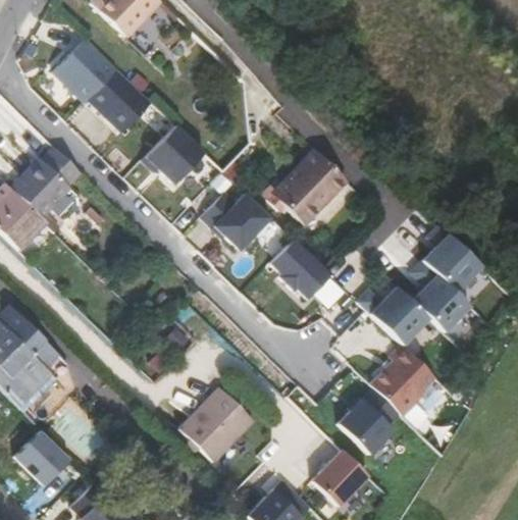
[(117,6),(110,0),(94,0),(126,32),(135,23),(117,6)]
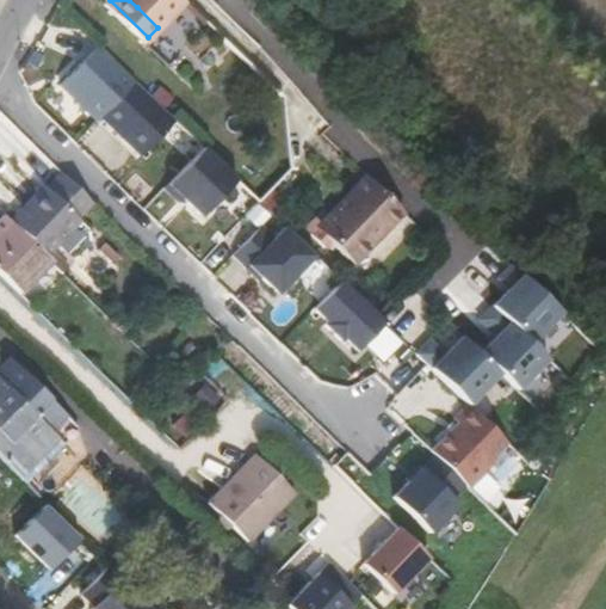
[(129,0),(137,7),(158,28),(185,0),(129,0)]
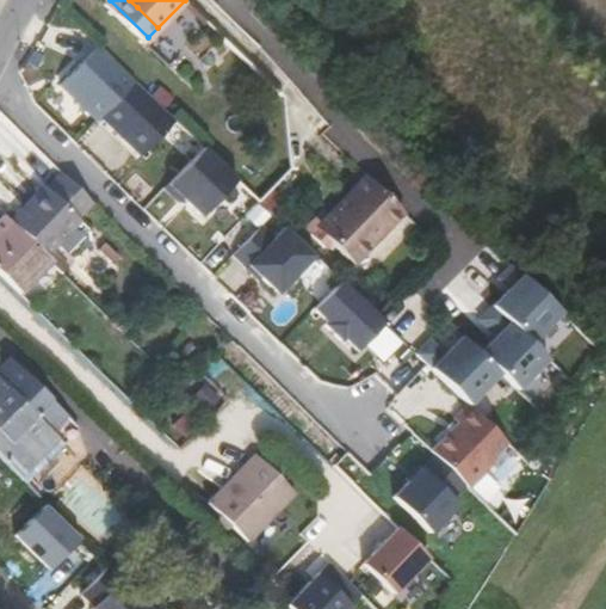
[(107,117),(142,81),(105,45),(67,85),(104,121),(107,117)]
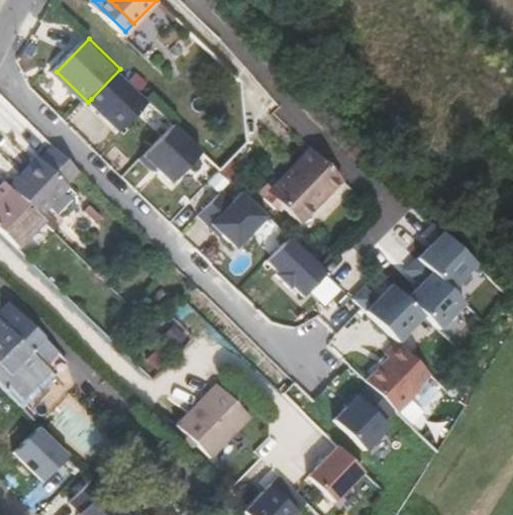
[(91,99),(125,131),(154,101),(141,89),(131,79),(120,69),(91,99)]
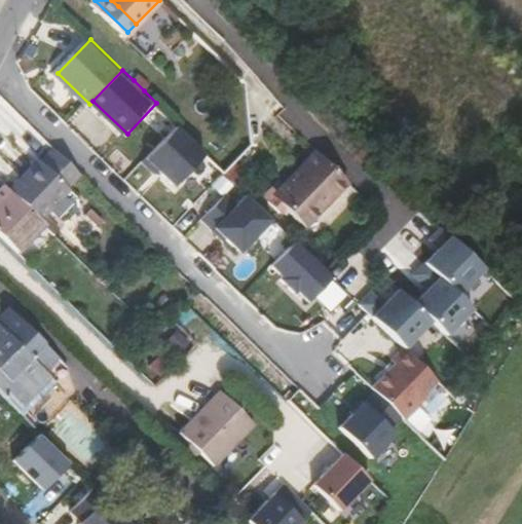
[(134,80),(144,90),(152,82),(141,72),(134,80)]
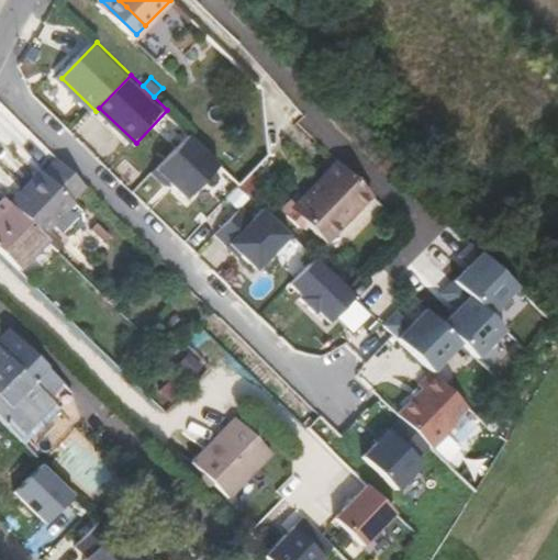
[(174,182),(190,199),(223,165),(192,136),(157,174),(170,186),(174,182)]
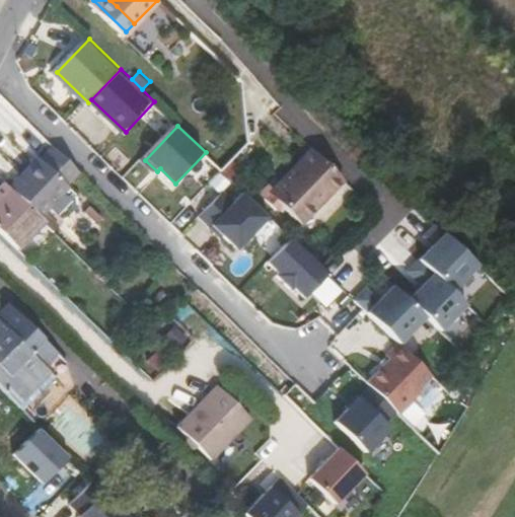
[(238,140),(252,139),(252,130),(238,131),(238,140)]
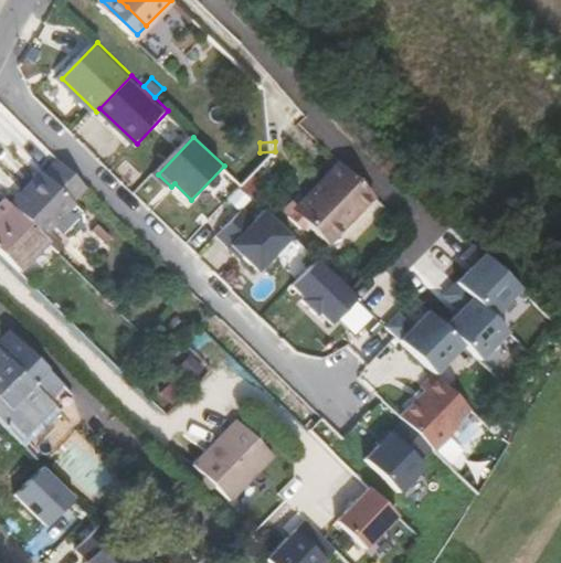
[(343,160),(290,214),(306,229),(311,223),(324,236),(356,204),(361,211),(378,194),(343,160)]
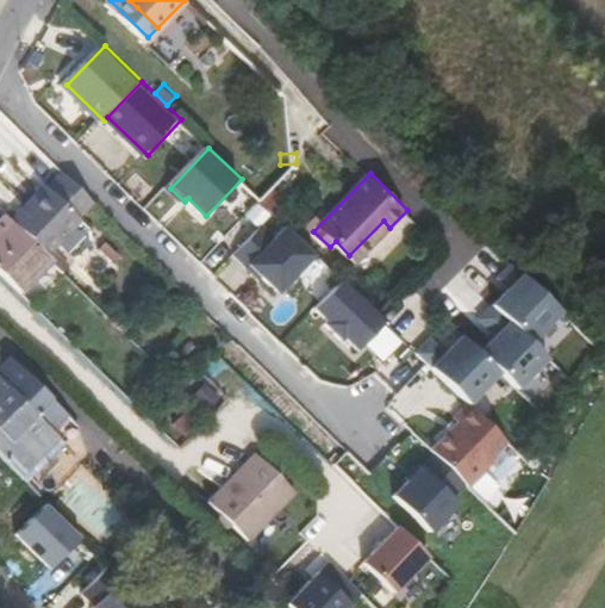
[(10,213),(44,247),(78,210),(43,178),(10,213)]
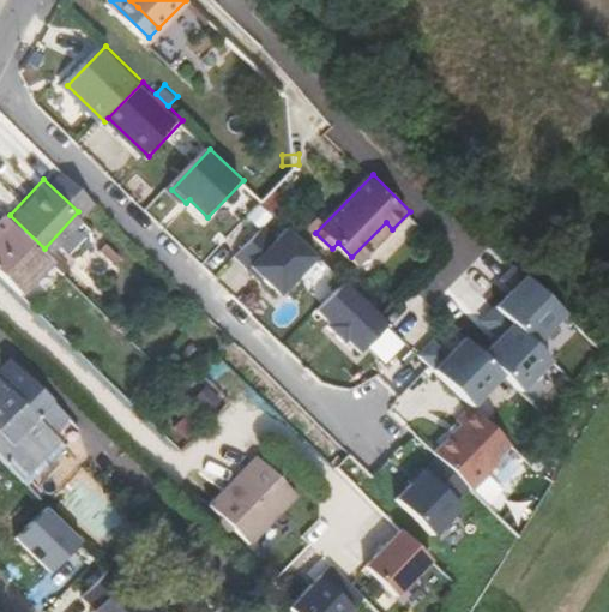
[(0,208),(0,225),(10,215),(1,207),(0,208)]
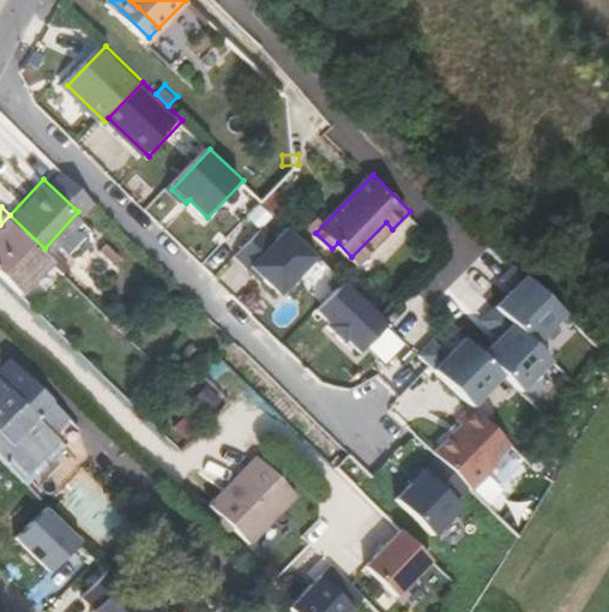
[(0,225),(0,269),(16,285),(48,253),(44,249),(10,215),(0,225)]
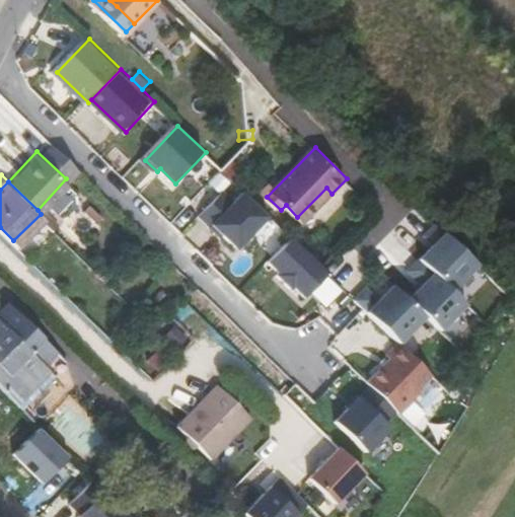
[(303,222),(332,194),(326,188),(297,217),(303,222)]
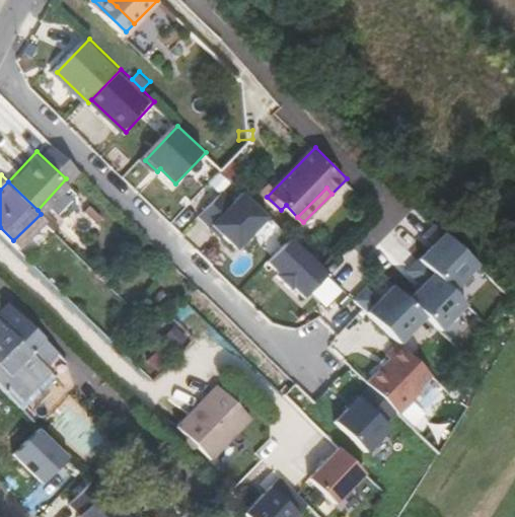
[(240,247),(272,216),(247,193),(238,202),(227,191),(202,216),(224,237),(227,234),(240,247)]
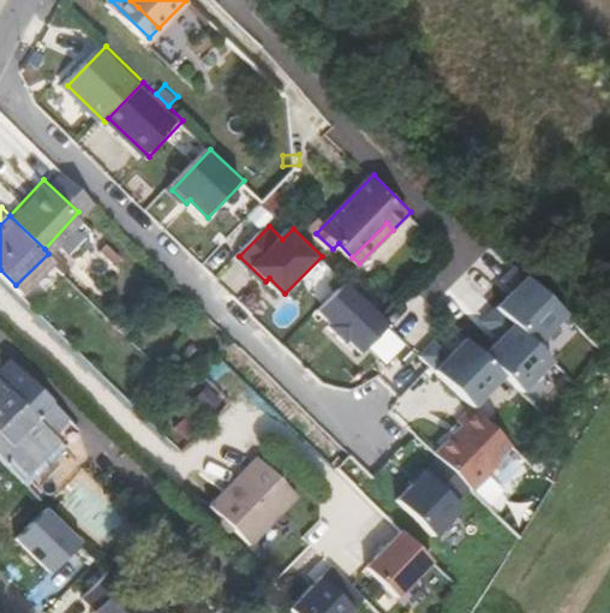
[(124,255),(113,239),(99,250),(93,243),(81,251),(97,275),(124,255)]
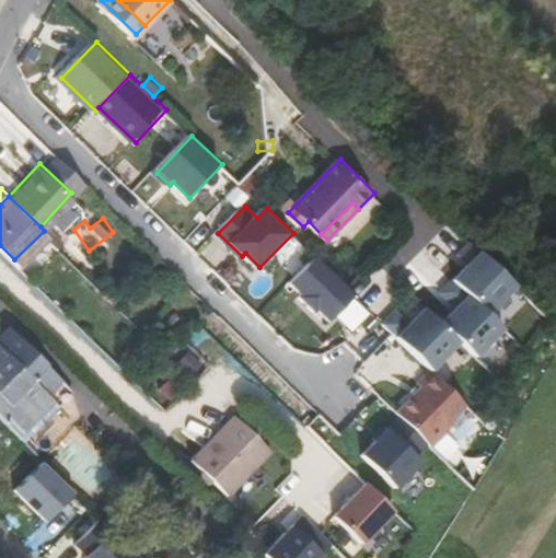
[(454,278),(489,312),(518,283),(473,240),(460,253),(470,262),(454,278)]
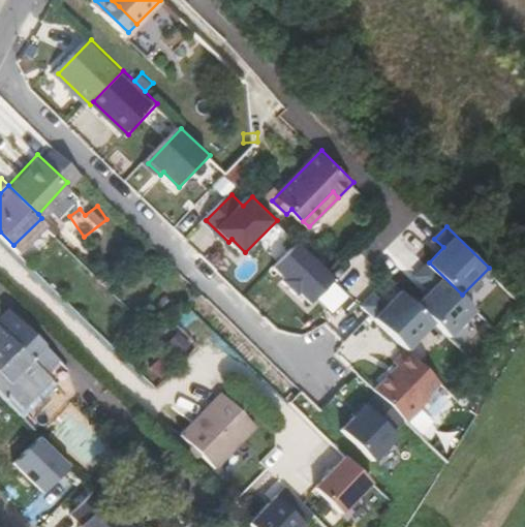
[(313,302),(336,278),(300,242),(276,267),(287,277),(285,280),(299,293),(301,290),(313,302)]
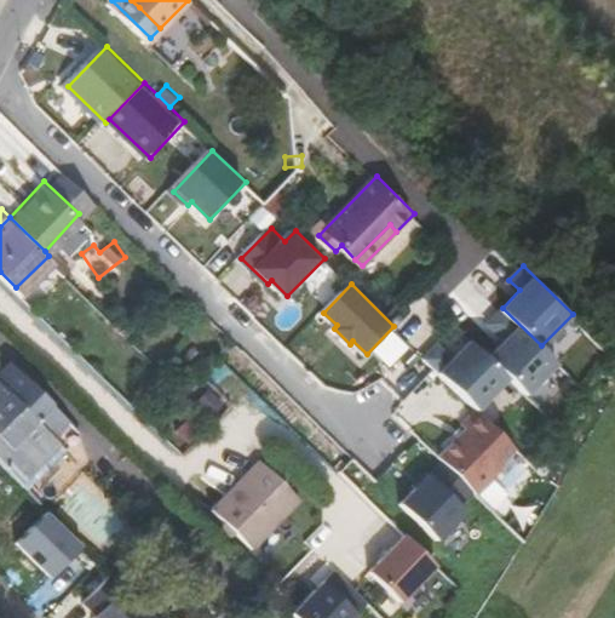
[(506,338),(490,356),(506,372),(524,389),(555,358),(541,345),(503,308),(489,321),(506,338)]
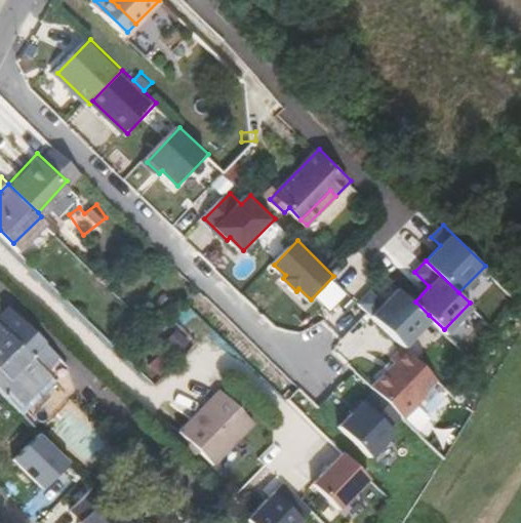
[(360,302),(402,343),(429,315),(415,302),(400,286),(385,303),(372,290),(360,302)]
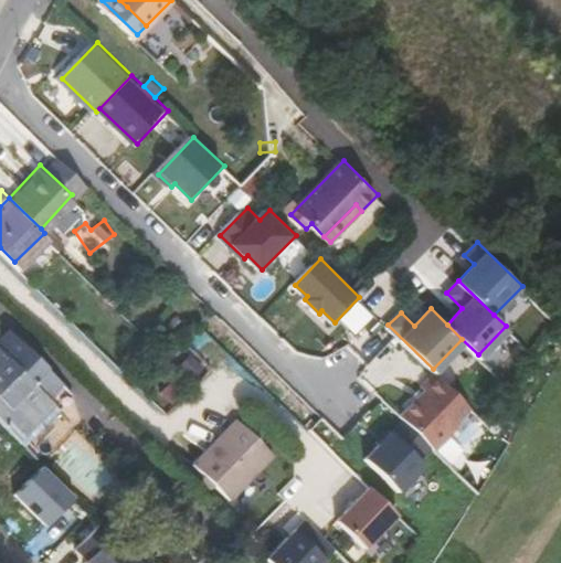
[(55,403),(0,349),(0,414),(23,437),(55,403)]
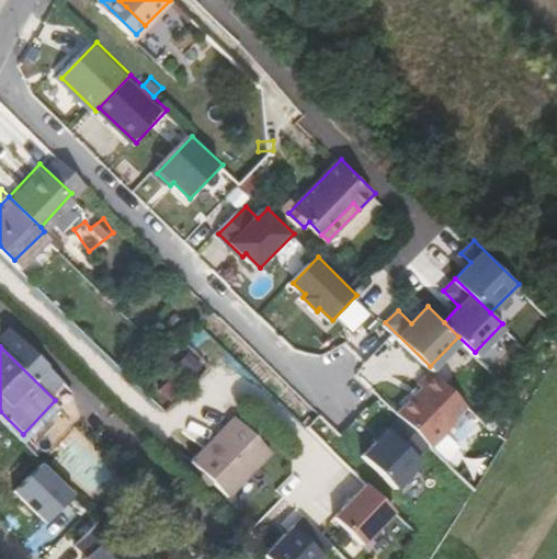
[(182,362),(194,373),(203,364),(191,352),(182,362)]
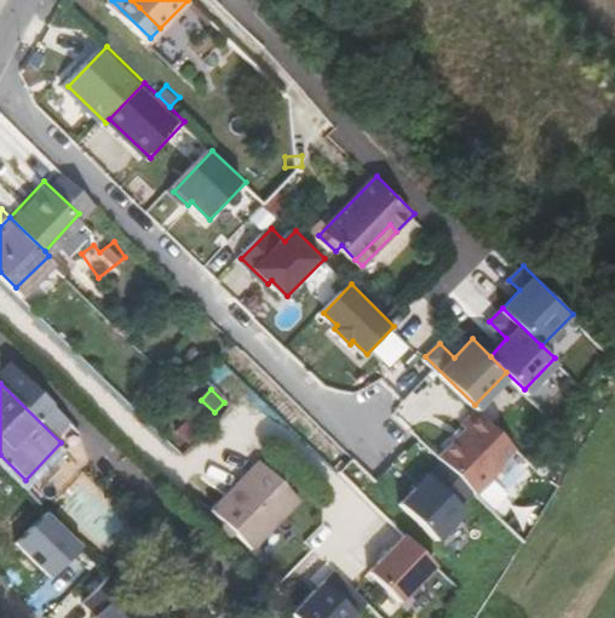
[(446,461),(477,491),(480,493),(505,467),(501,464),(518,447),(480,410),(466,424),(470,428),(442,457),(446,461)]
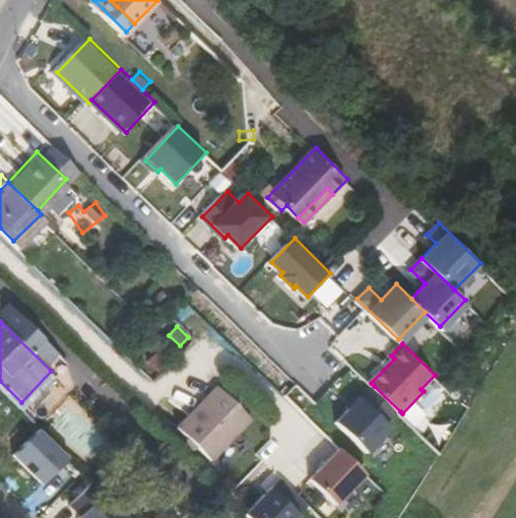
[(151,360),(160,369),(172,359),(163,348),(151,360)]
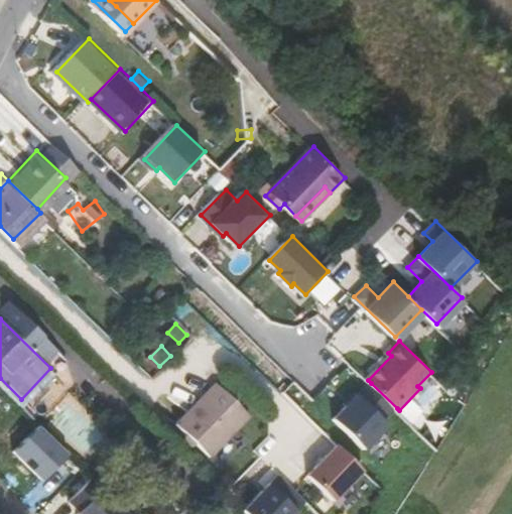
[(211,377),(245,409),(246,408),(212,375),(211,377)]
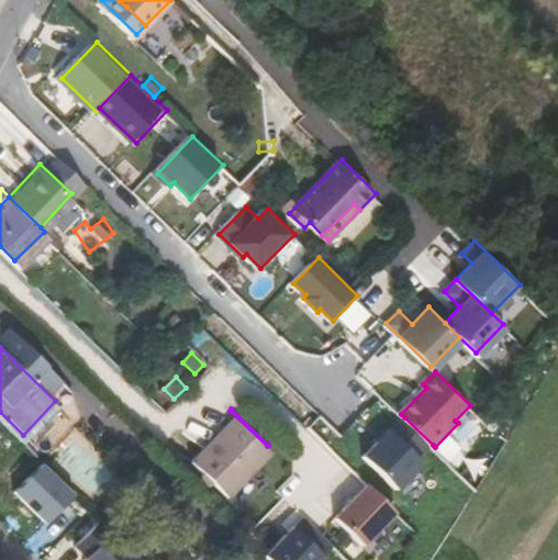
[(240,474),(267,446),(230,411),(202,439),(216,452),(240,474)]
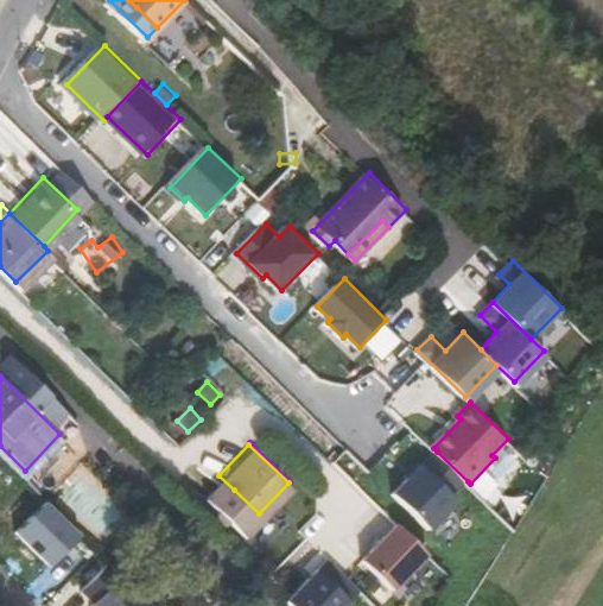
[(437,452),(397,493),(432,528),(457,503),(451,498),(468,481),(437,452)]
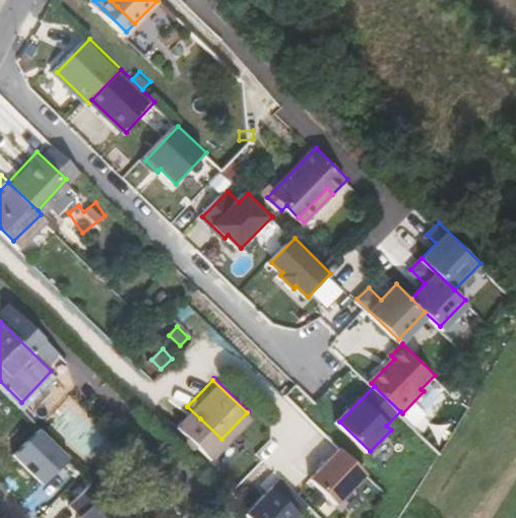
[(208,453),(221,439),(200,418),(187,406),(175,419),(208,453)]
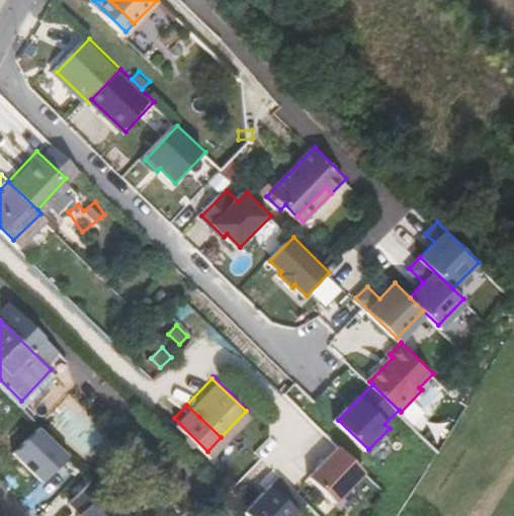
[(46,481),(73,452),(43,423),(15,451),(46,481)]
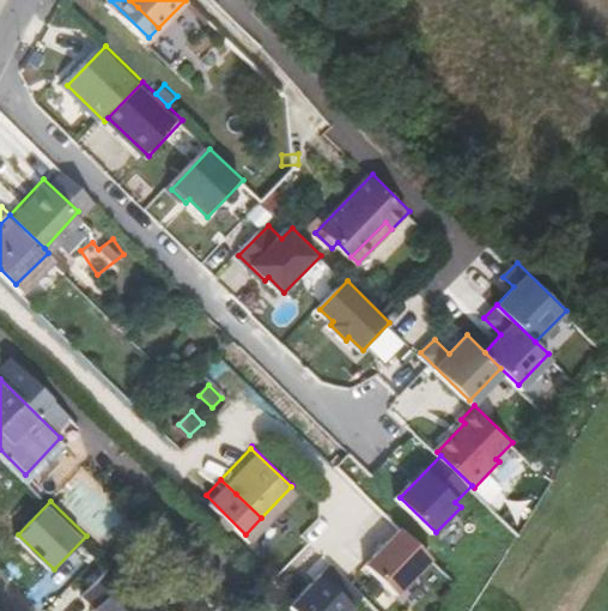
[(368,564),(399,594),(433,557),(403,528),(368,564)]
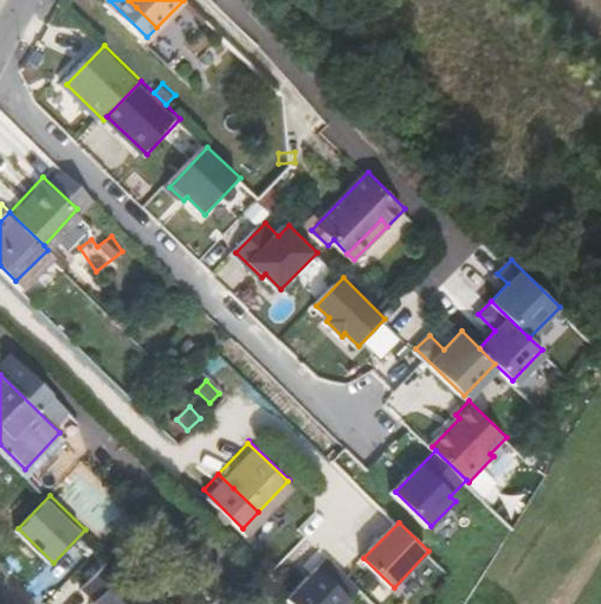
[(94,603),(154,603),(111,561),(84,589),(97,601),(94,603)]
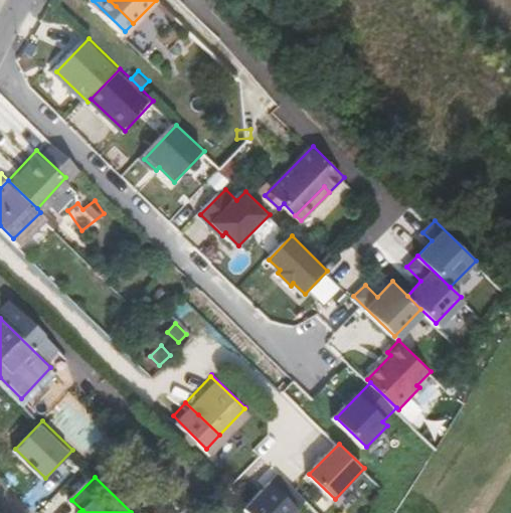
[(245,508),(249,512),(293,512),(298,508),(272,482),(245,508)]
